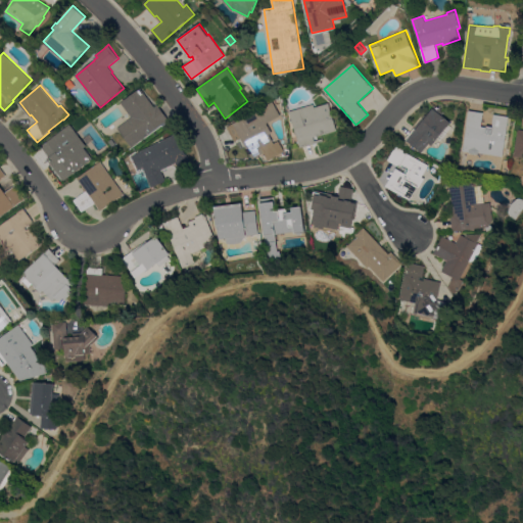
[(154,106),(157,104),(169,120),(164,123),(164,122),(148,134),(149,134),(132,147),(117,128),(132,116),(122,102),(141,88),(154,106)]
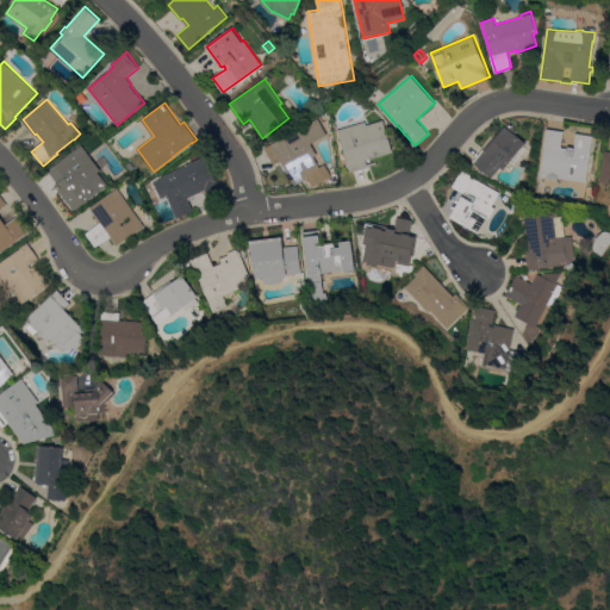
[(318,118),(328,135),(311,143),(317,155),(315,156),(319,167),(324,163),(331,176),(312,186),(309,178),(294,185),(281,160),(273,165),(265,148),(318,118)]
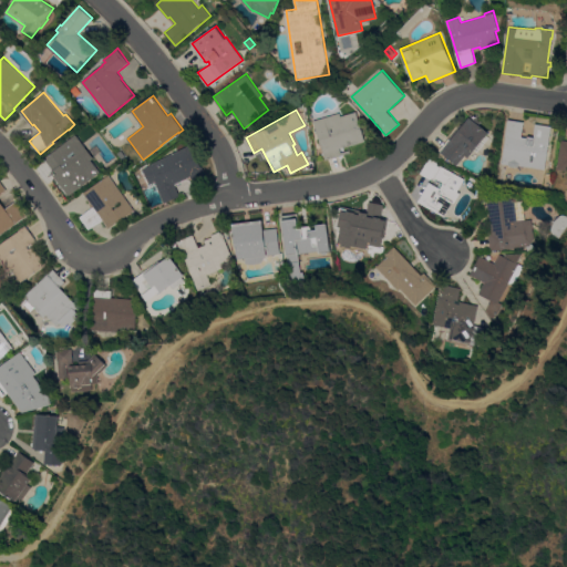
[(340,112),(341,115),(357,111),(366,141),(341,148),(342,155),(326,160),(315,121),(340,112)]
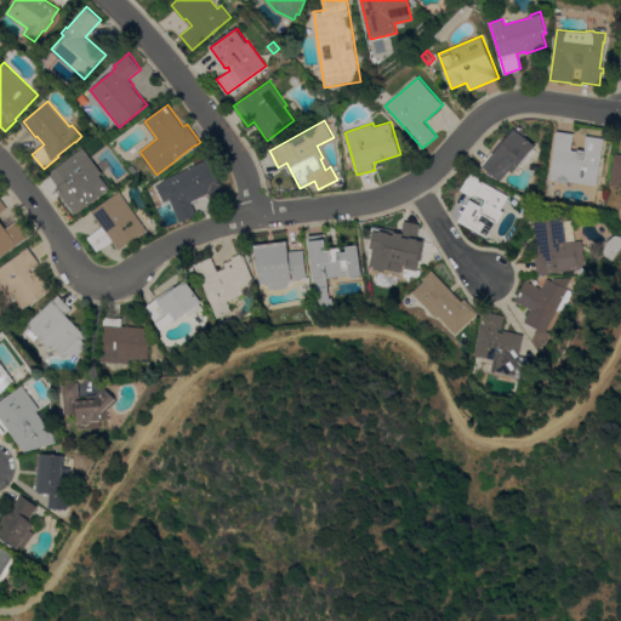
[(535,144),(533,148),(536,151),(523,166),(519,164),(513,172),(511,170),(501,181),(484,166),(482,164),(503,136),(506,138),(514,129),(535,144)]
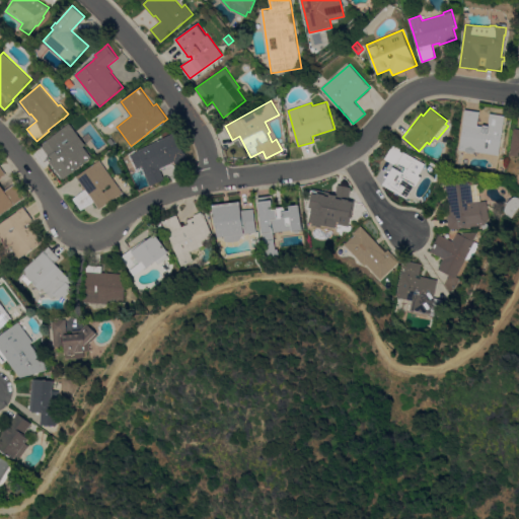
[(473,153),(467,152),(465,150),(459,150),(464,124),(462,124),(465,109),(479,112),(477,125),(484,126),(484,125),(490,126),(489,132),(490,132),(491,132),(491,131),(492,124),(489,123),(490,113),(505,116),(503,129),(499,155),(475,151),(473,153)]
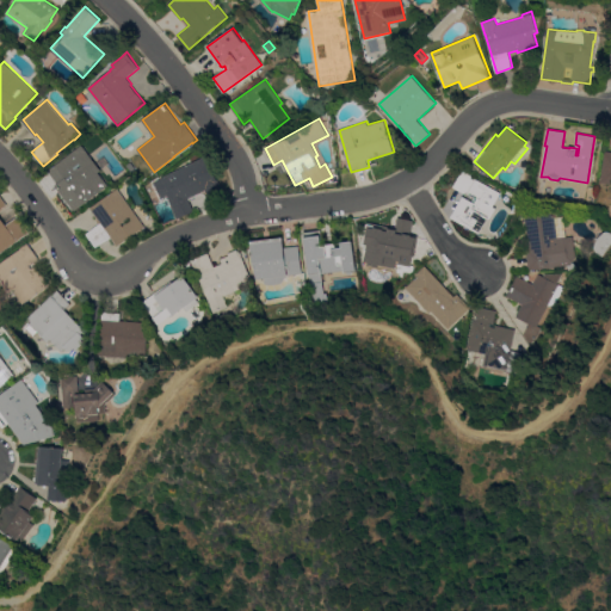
[(102,170),(98,172),(109,185),(84,204),(66,181),(60,186),(47,171),(81,144),(102,170)]
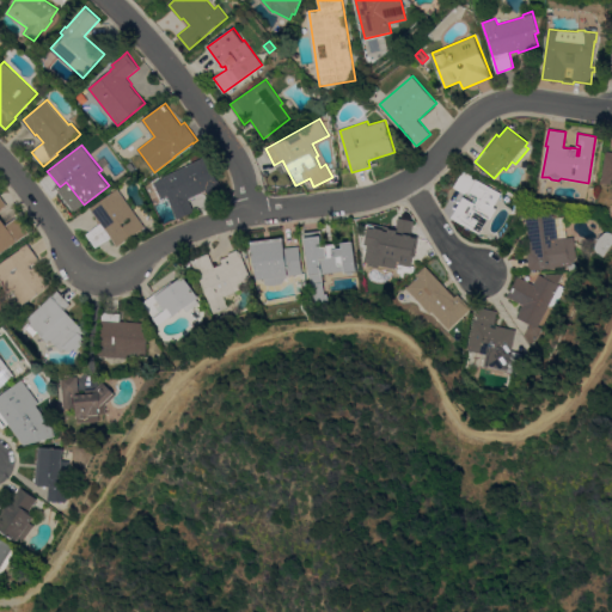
[(600,182),(611,183),(611,152),(604,151),(600,182)]
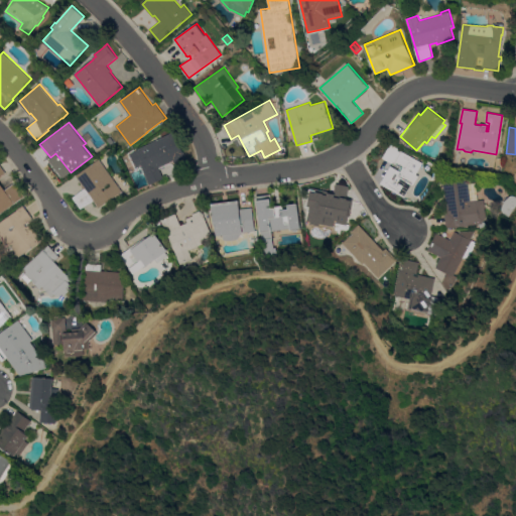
[(173,131),(190,165),(176,172),(173,166),(168,164),(159,168),(163,178),(149,184),(145,174),(144,174),(142,169),(136,171),(129,155),(139,149),(138,148),(173,131)]
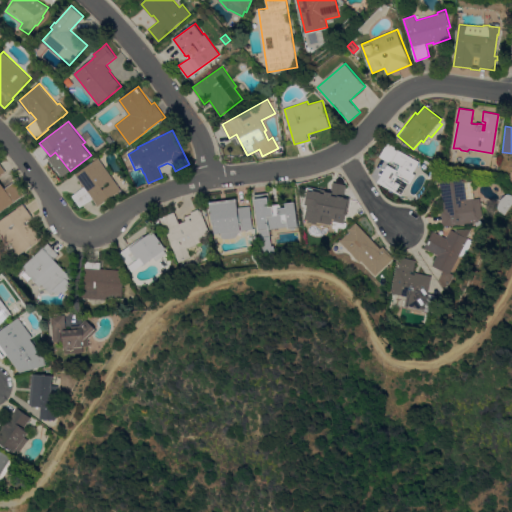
[(114,142),(111,145),(106,138),(110,135),(114,142)]
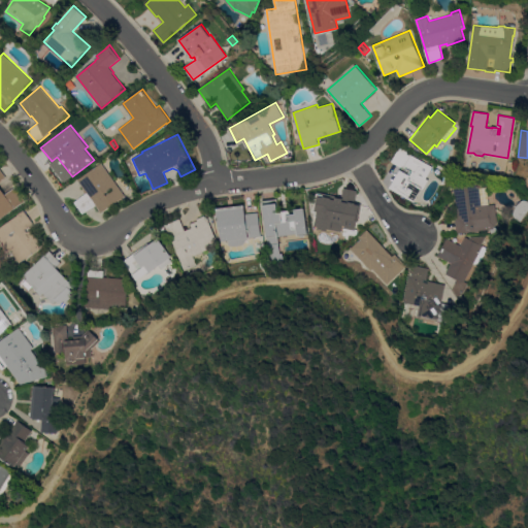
[(390,189),(402,167),(391,161),(400,146),(411,154),(435,168),(416,203),(390,189)]
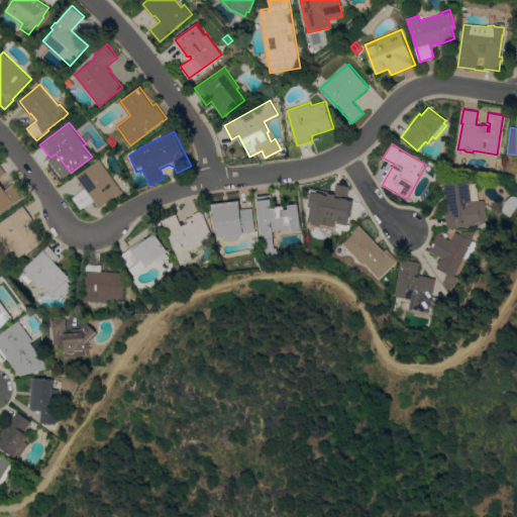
[(122,191),(99,208),(94,201),(81,209),(73,197),(85,188),(77,176),(99,160),(122,191)]
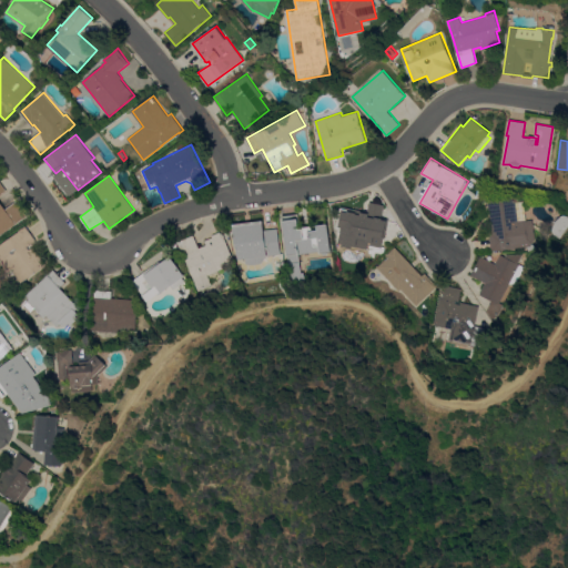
[(0,180),(7,191),(0,194),(0,200),(6,209),(17,201),(27,216),(0,235),(0,180)]
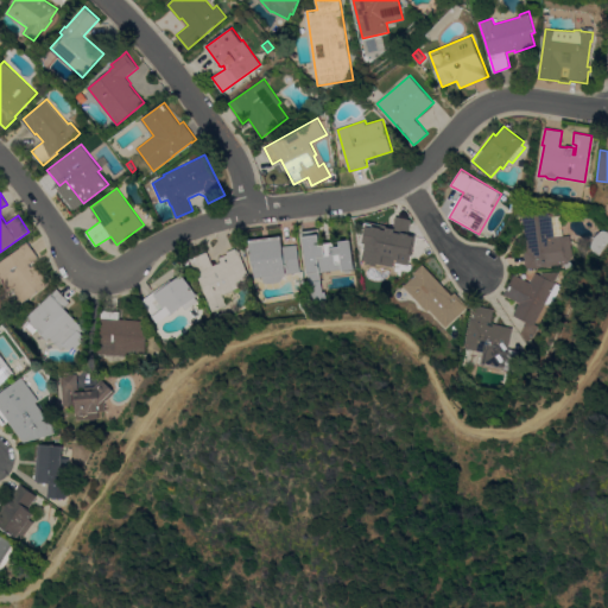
[(523,214),(550,210),(551,216),(559,215),(562,236),(570,235),(572,257),(567,264),(526,268),(524,249),(527,249),(523,214)]
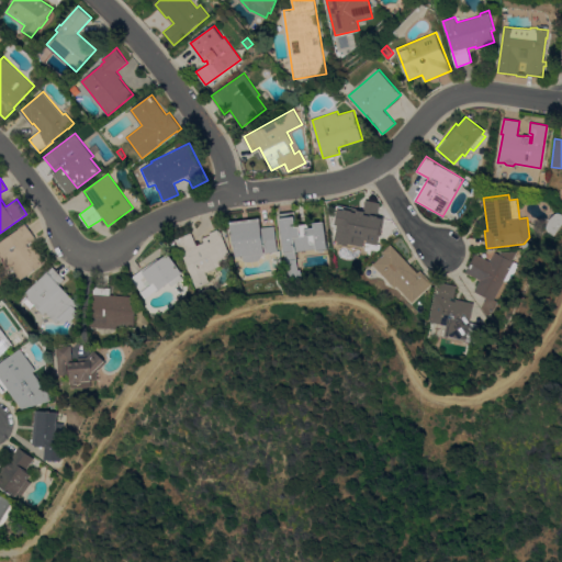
[(343,212),(357,215),(361,198),(375,201),(373,216),(382,217),(379,234),(380,234),(377,250),(335,242),(338,225),(339,225),(343,212)]
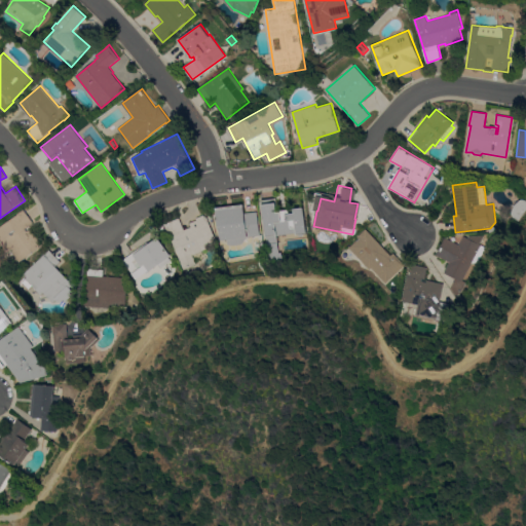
[(275,197),(277,211),(303,208),(306,235),(299,236),(299,235),(296,235),(296,232),(276,235),(279,253),(282,253),(283,258),(269,260),(269,254),(266,255),(265,246),(268,246),(268,243),(267,243),(262,199),(275,197)]
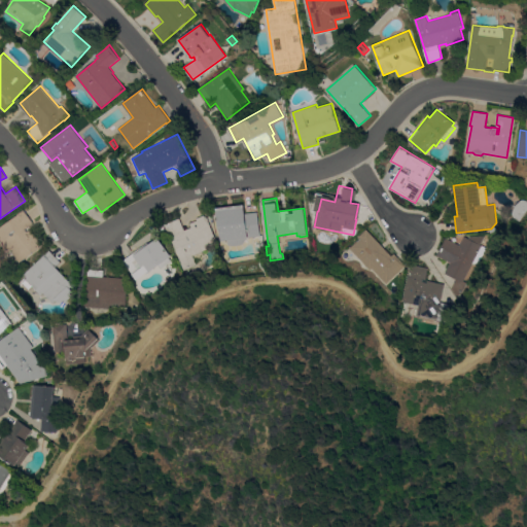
[(244,204),(245,213),(256,212),(259,236),(248,237),(248,238),(246,238),(243,243),(241,244),(239,245),(234,246),(230,245),(227,244),(227,240),(221,241),(220,229),(218,229),(216,208),(244,204)]
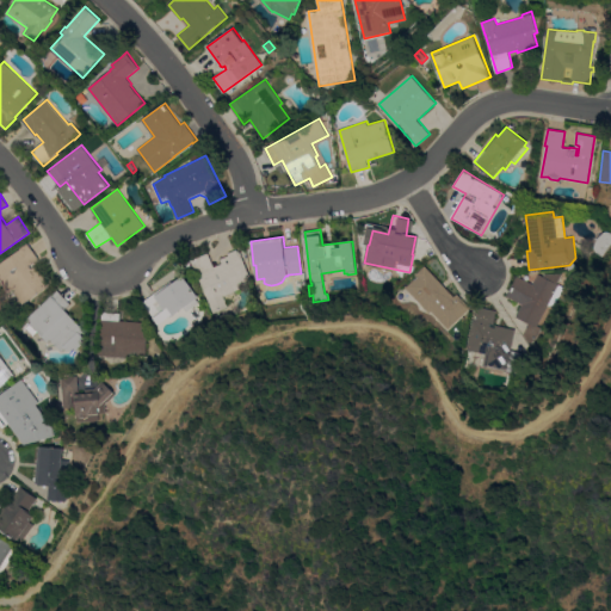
[(20,247),(28,242),(39,258),(34,261),(50,285),(23,304),(12,288),(8,290),(0,278),(0,263),(20,248),(20,247)]
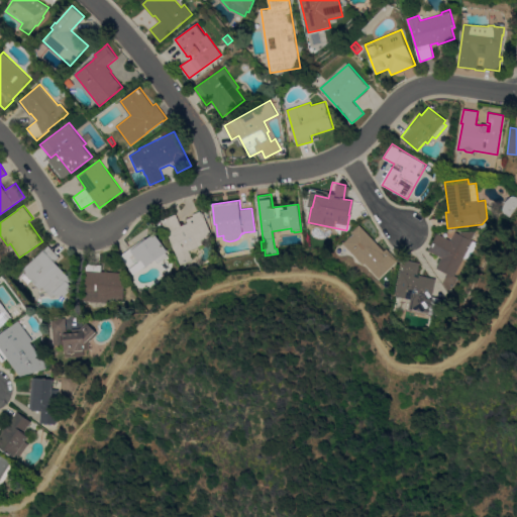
[(189,249),(193,260),(180,265),(162,219),(176,213),(181,225),(188,222),(186,218),(193,215),(193,214),(200,211),(201,212),(202,212),(214,240),(189,249)]
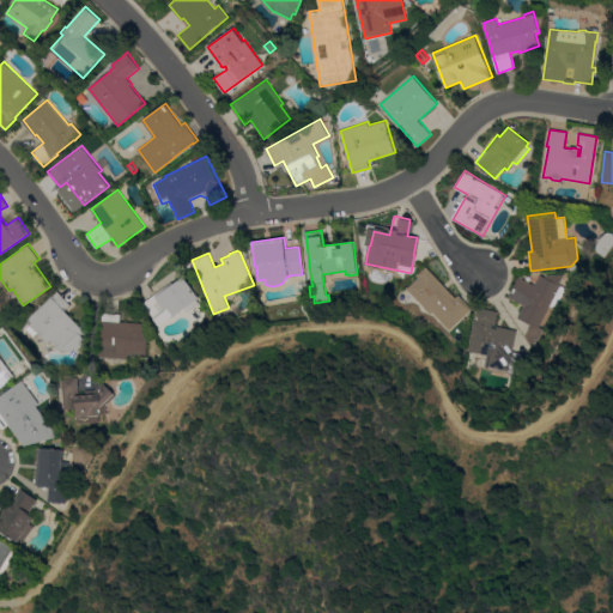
[(432,311),(430,314),(407,289),(419,277),(417,275),(426,266),(455,297),(459,295),(472,308),(449,329),(432,311)]
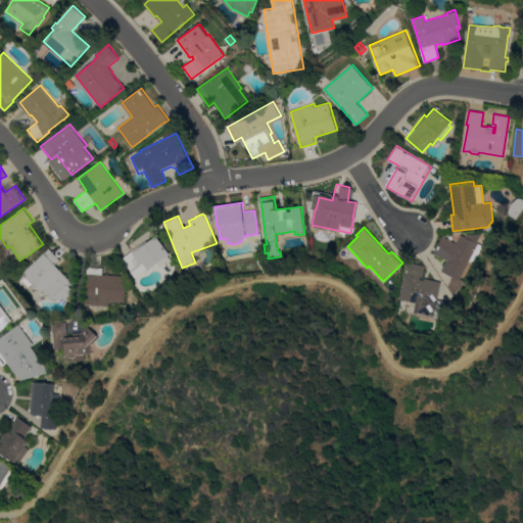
[(476,242),(482,245),(475,259),(469,260),(460,279),(463,280),(457,291),(456,290),(454,294),(449,289),(450,288),(447,286),(453,277),(441,271),(446,260),(434,253),(443,236),(457,243),(461,234),(465,237),(466,234),(481,234),(476,242)]
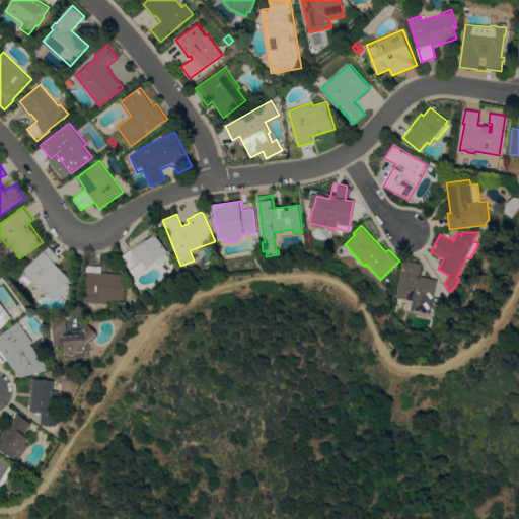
[(145,238),(147,240),(155,234),(168,252),(166,253),(168,256),(158,264),(156,262),(145,270),(144,269),(135,276),(131,270),(131,269),(122,256),(145,238)]
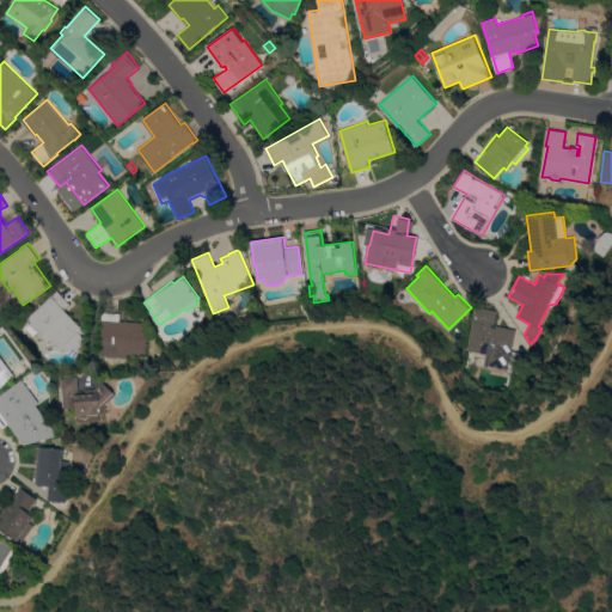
[(51,341),(48,343),(38,331),(36,332),(25,320),(59,291),(71,304),(66,310),(83,329),(79,331),(85,338),(83,341),(84,343),(75,350),(72,347),(68,352),(66,348),(62,352),(51,341)]
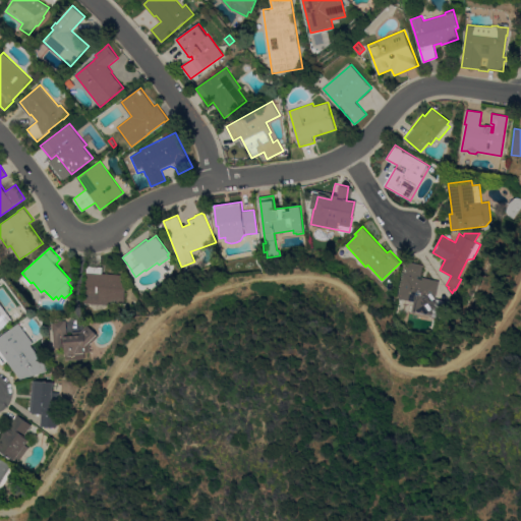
[(441,320),(430,316),(430,315),(410,312),(413,301),(398,298),(405,261),(423,265),(420,277),(439,281),(436,298),(445,300),(441,320)]
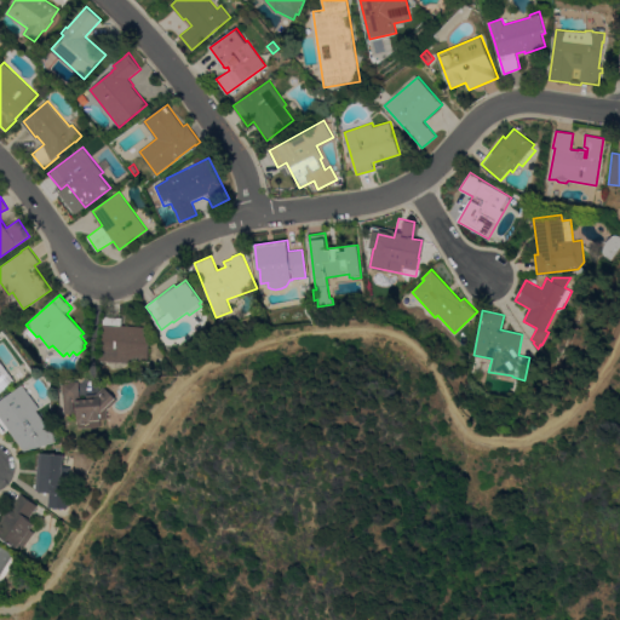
[(122,317),(121,325),(150,327),(148,361),(130,359),(130,362),(101,360),(104,316),(122,317)]
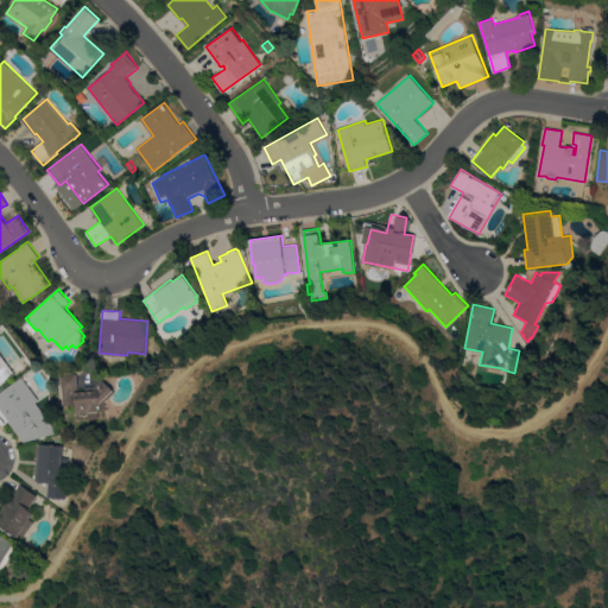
[(0,353),(16,374),(0,385),(0,353)]
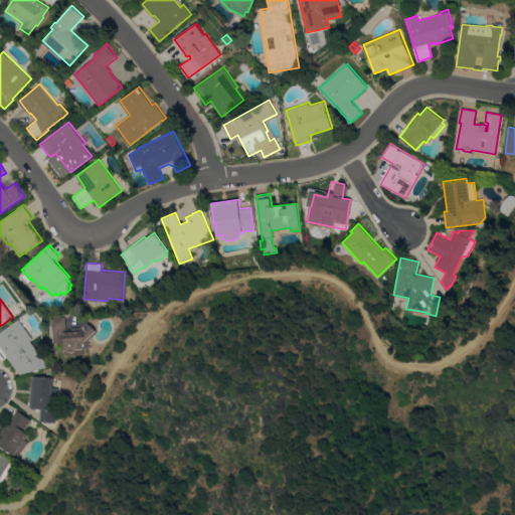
[(52,317),(65,316),(66,331),(80,330),(78,328),(87,321),(96,331),(96,330),(98,332),(89,340),(89,348),(83,348),(83,354),(81,354),(81,355),(75,355),(75,354),(65,355),(63,334),(61,334),(62,343),(54,344),(52,317)]
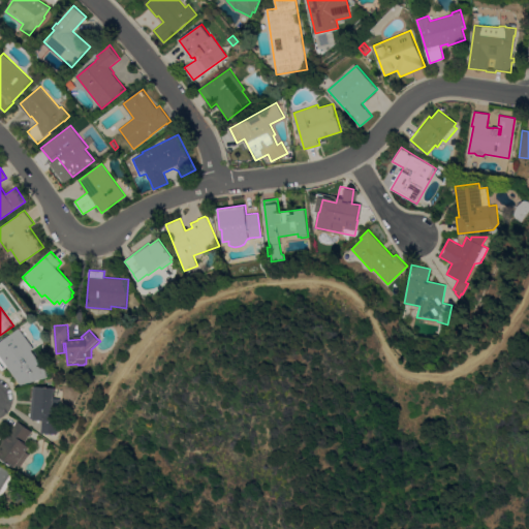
[(0,341),(19,328),(34,348),(31,350),(39,362),(17,379),(7,366),(2,370),(0,367),(0,341)]
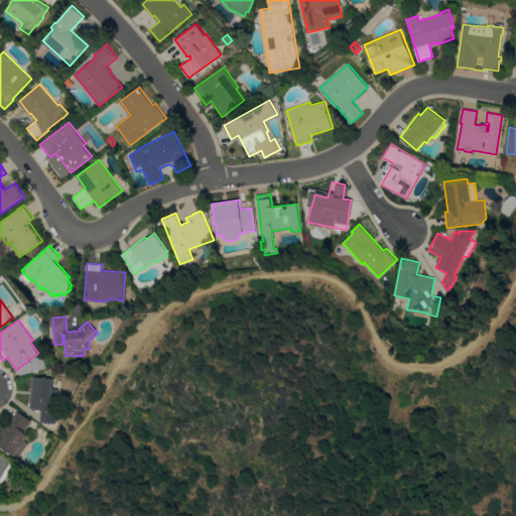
[(40,421),(40,409),(30,409),(33,377),(52,378),(52,388),(57,388),(55,422),(40,421)]
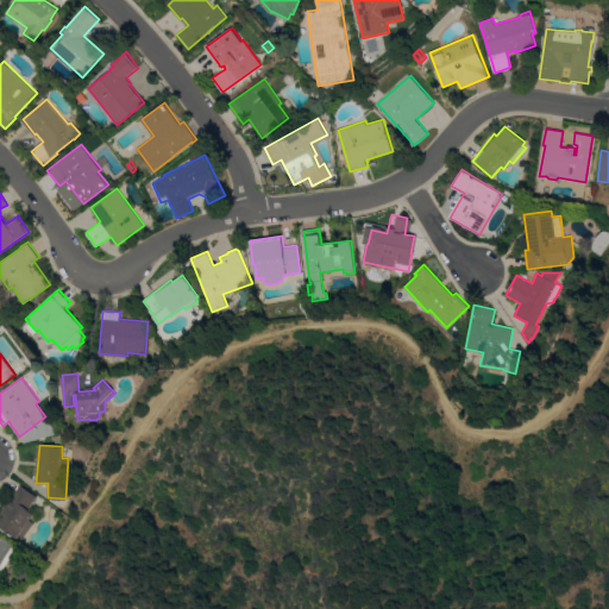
[(0,512),(20,484),(37,496),(27,509),(35,514),(30,520),(33,522),(22,540),(0,523),(0,512)]
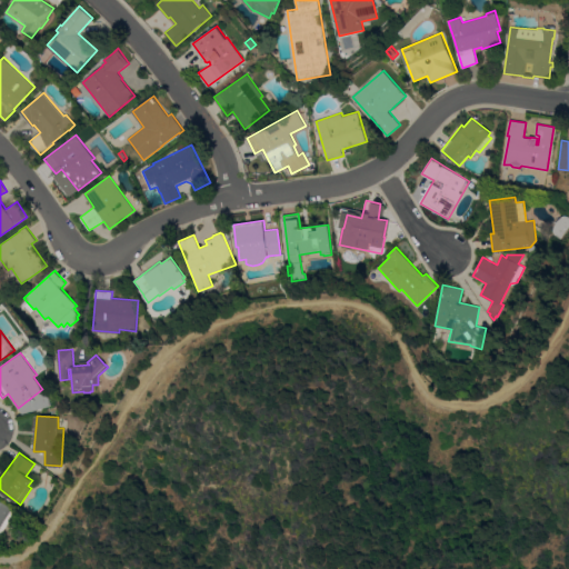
[(0,500),(12,508),(0,528),(0,500)]
